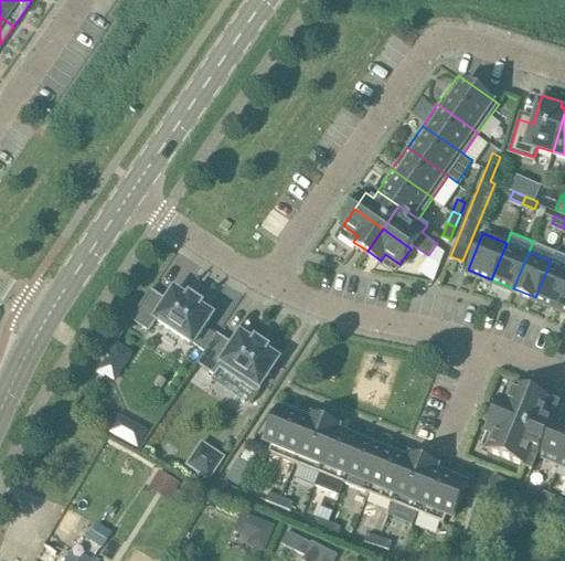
[(535,297),(557,307),(564,287),(564,267),(551,261),(535,297)]
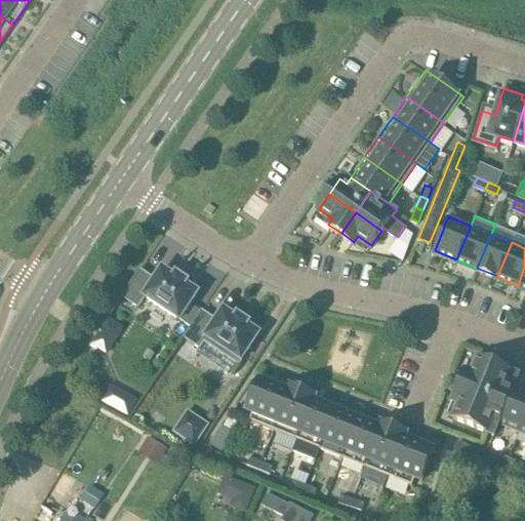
[(146,294),(180,317),(199,289),(187,281),(188,279),(176,272),(175,274),(163,266),(156,276),(140,266),(122,293),(139,305),(146,294)]
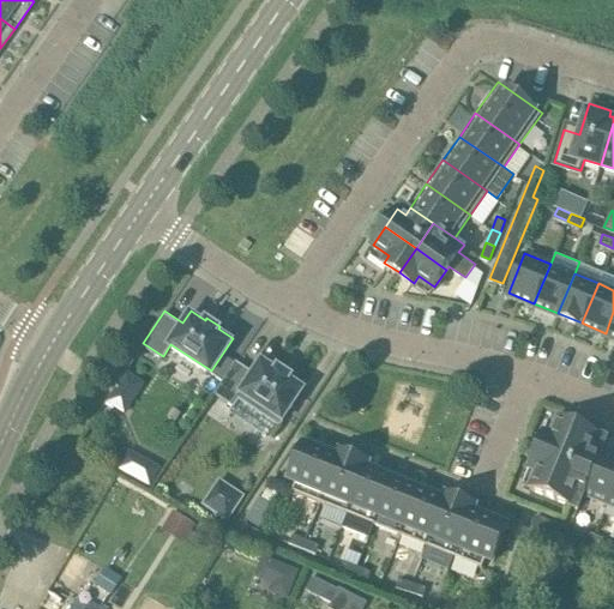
[(233,403),(239,396),(281,422),(304,387),(289,378),(292,374),(278,366),(276,368),(262,360),(254,372),(236,360),(238,359),(236,359),(214,392),(215,393),(216,392),(233,403)]
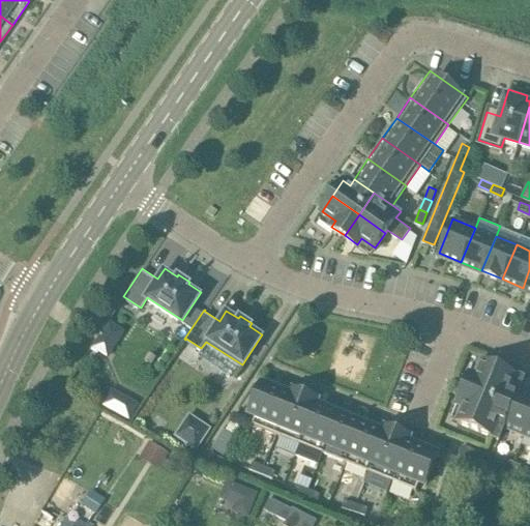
[(105,316),(91,344),(108,351),(120,324),(105,316)]
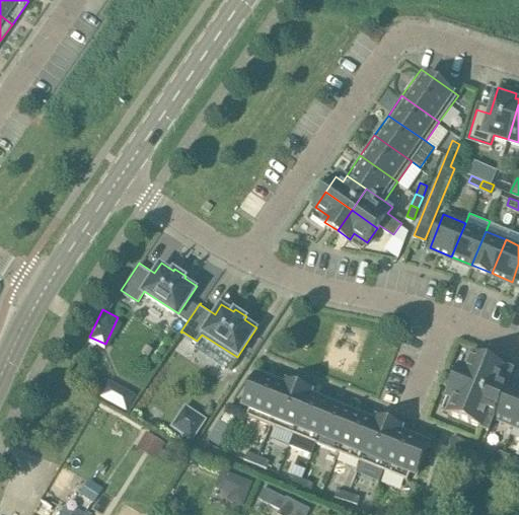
[(477,389),(490,360),(472,353),(466,368),(460,365),(454,379),(477,389)]
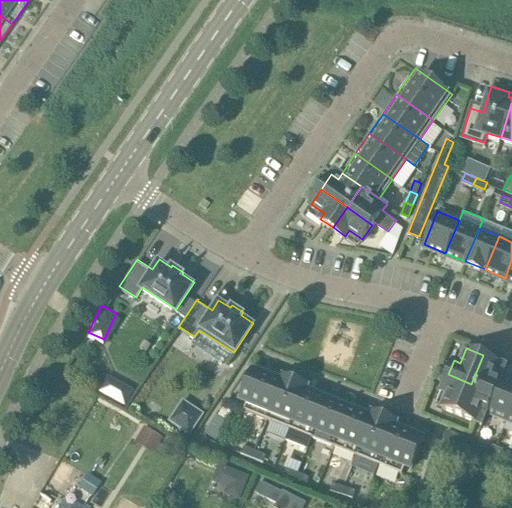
[(499,362),(483,355),(471,384),(494,393),(501,377),(494,374),(499,362)]
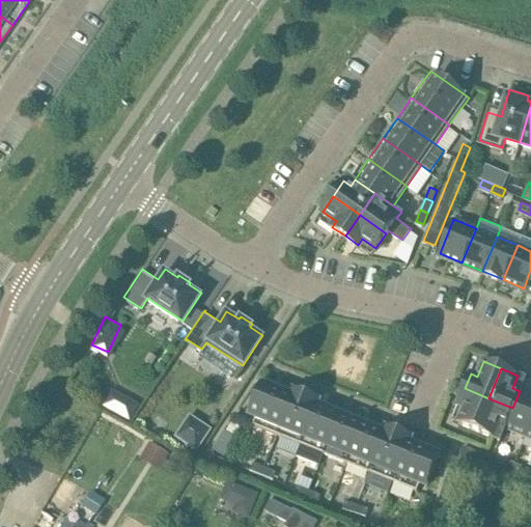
[(261,384),(250,413),(256,415),(254,421),(253,423),(272,431),(278,434),(296,390),(289,387),(264,378),(263,379),(261,384)]
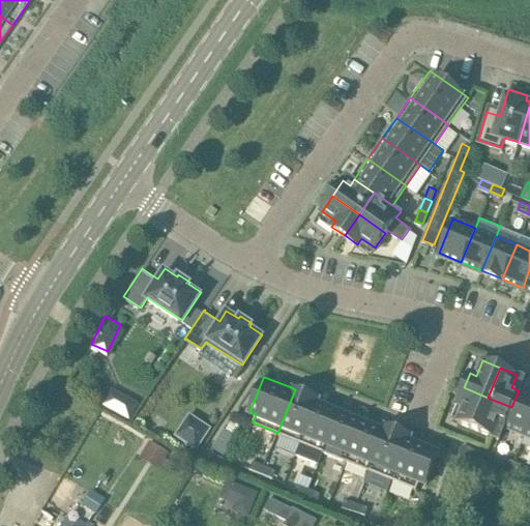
[(488,398),(464,387),(458,403),(465,405),(459,420),(475,428),(488,398)]
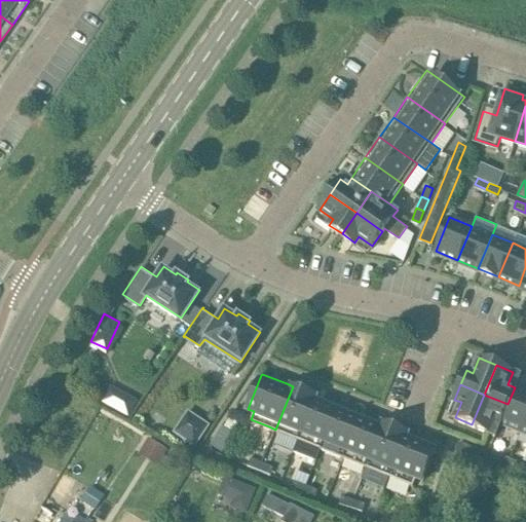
[(293,386),(275,430),(279,431),(295,437),(298,438),(315,396),(311,394),(293,386)]
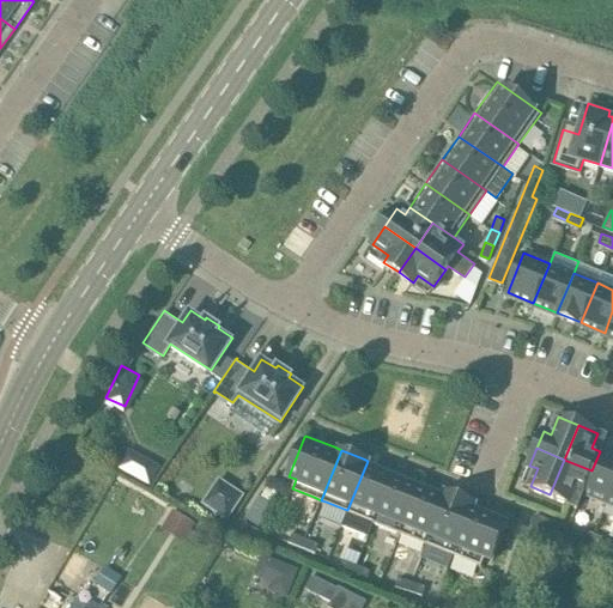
[(584,491),(607,500),(612,486),(612,456),(600,451),(592,470),(584,491)]
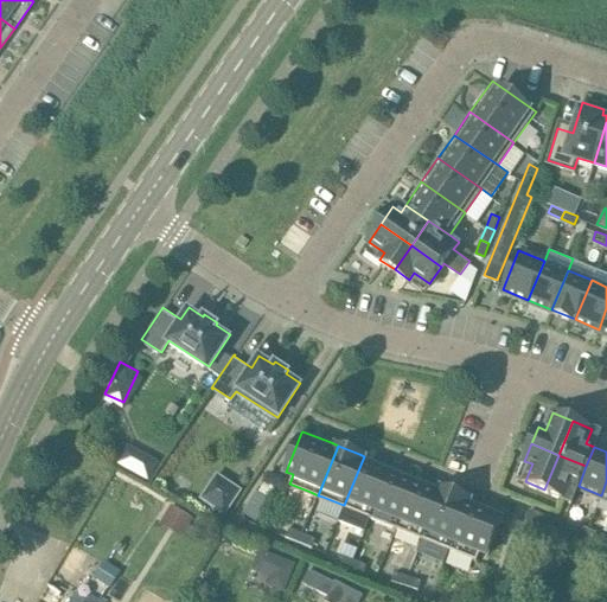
[(158,460),(141,450),(133,466),(149,475),(158,460)]
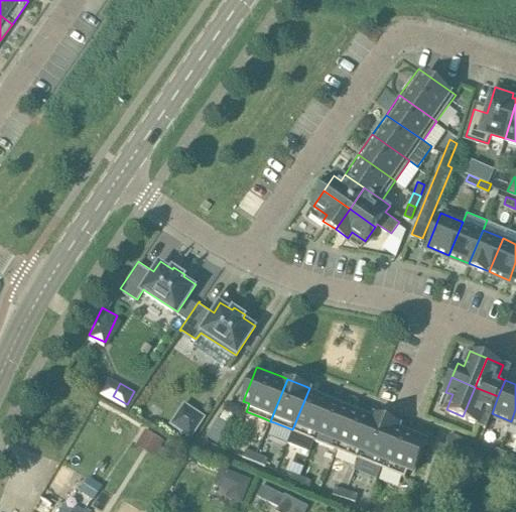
[(463,416),(486,425),(491,413),(492,413),(498,396),(475,387),(463,416)]
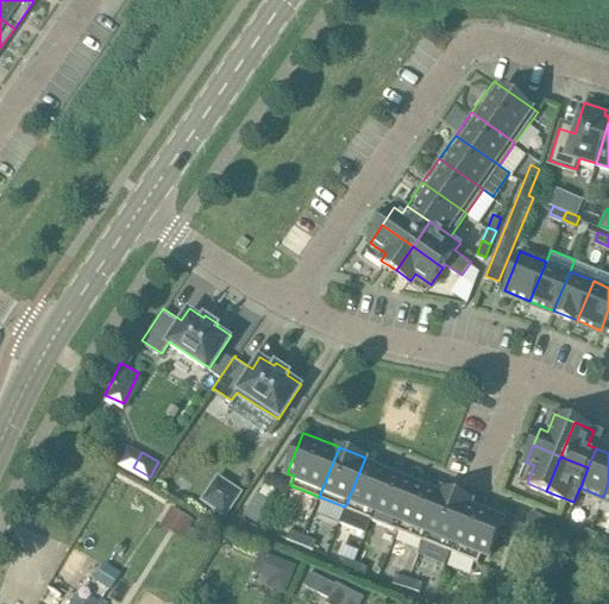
[(345,507),(340,521),(366,532),(371,517),(391,467),(390,467),(365,458),(345,507)]
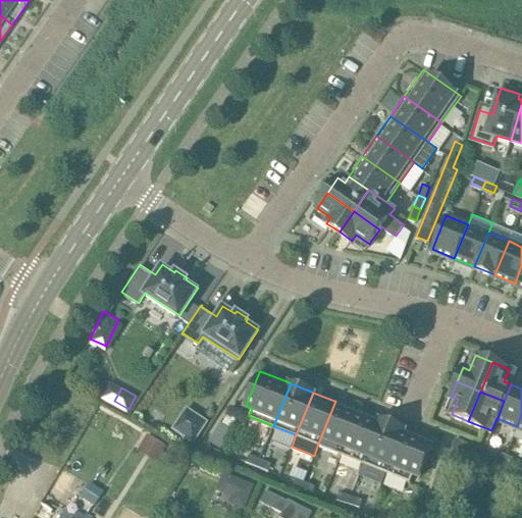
[(335,401),(318,444),(341,453),(358,410),(335,401)]
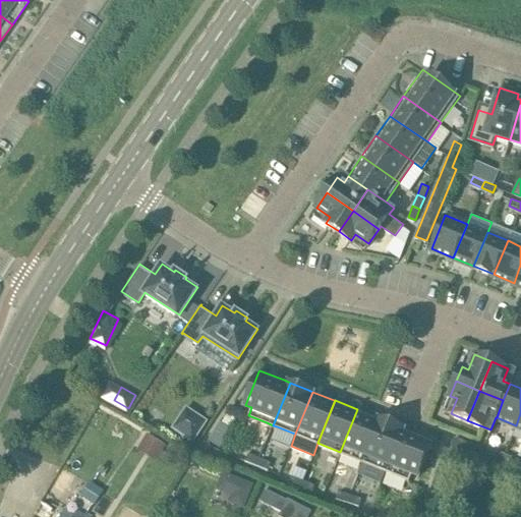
[(193,440),(207,419),(186,405),(173,425),(193,440)]
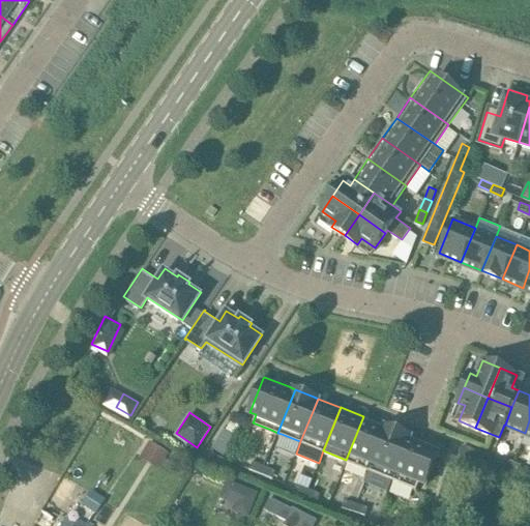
[(363,416),(346,460),(347,461),(369,469),(386,426),(364,417),(363,416)]
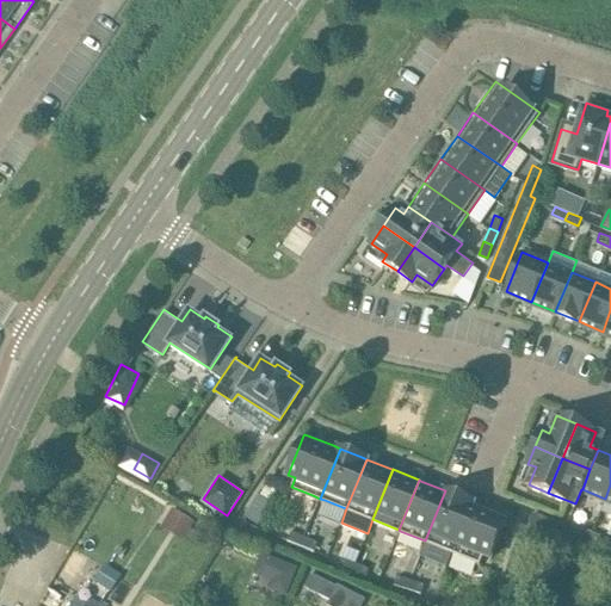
[(445,490),(425,540),(430,542),(451,551),(471,501),(449,493),(445,490)]
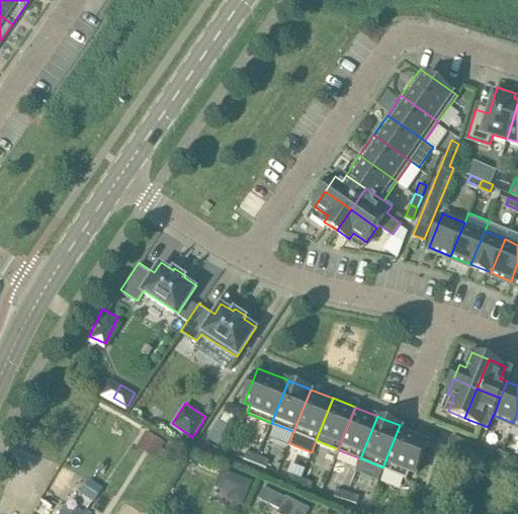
[(219,417),(206,435),(216,441),(227,423),(219,417)]
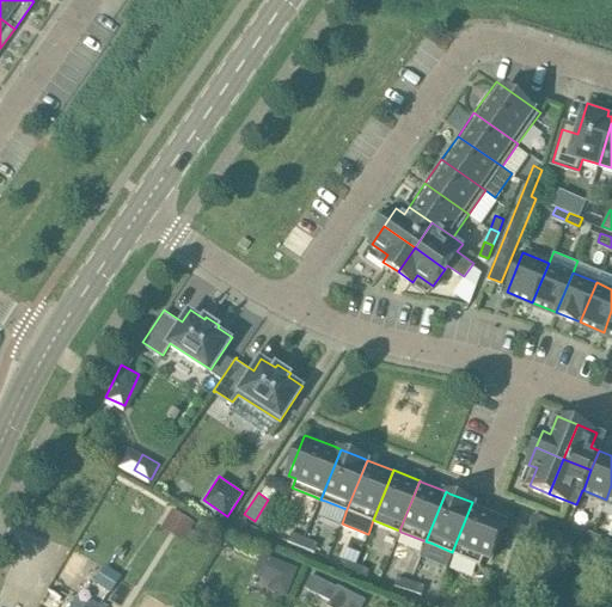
[(472,502),(452,552),(459,555),(481,564),(484,555),(491,557),(505,525),(508,517),(508,516),(479,504),(472,502)]
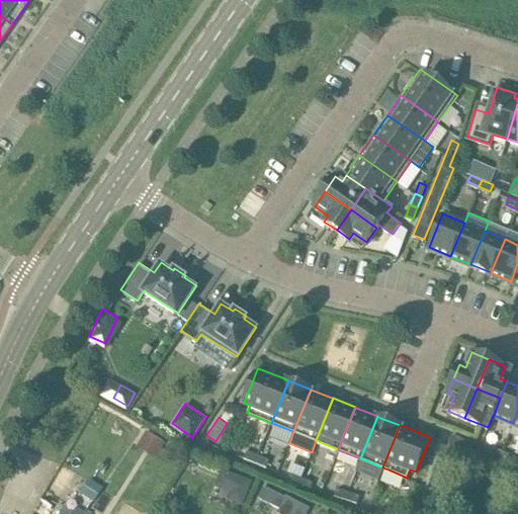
[(146,429),(136,445),(155,457),(165,440),(146,429)]
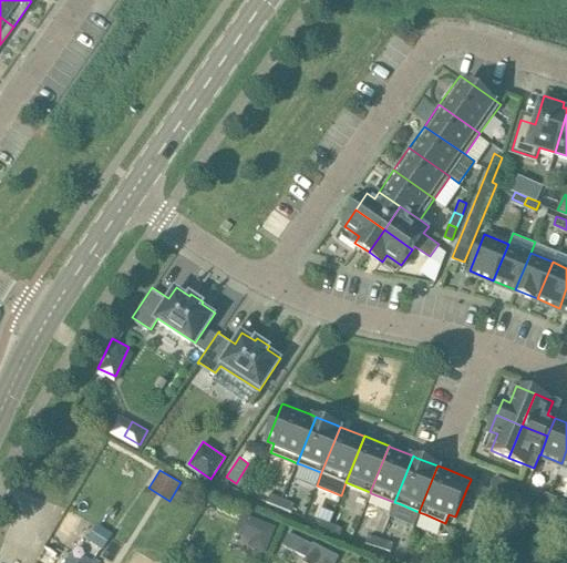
[(495,474),(490,487),(497,489),(503,477),(495,474)]
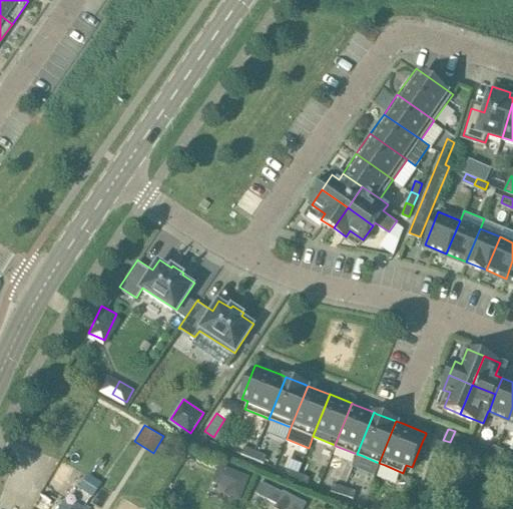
[(455,431),(450,442),(457,445),(462,434),(455,431)]
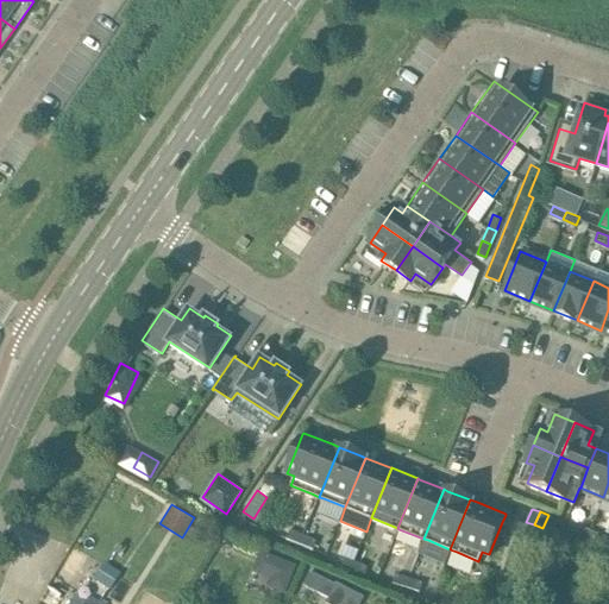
[(557,518),(548,515),(542,528),(551,532),(557,518)]
